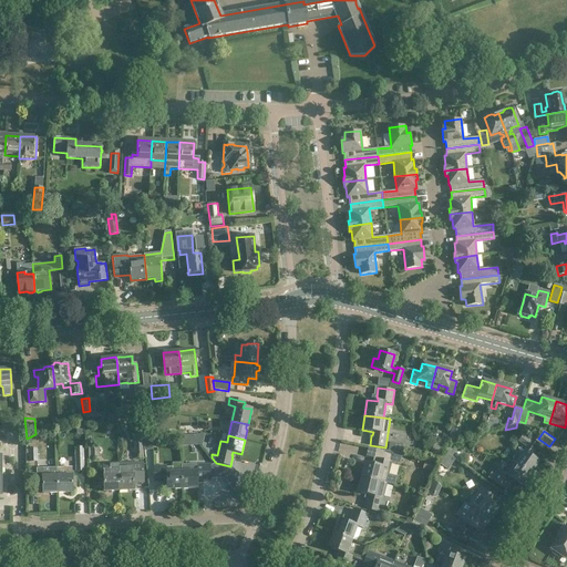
[(515,464),(529,474),(538,462),(529,455),(536,445),(531,441),(531,442),(522,435),(518,441),(527,446),(515,464)]
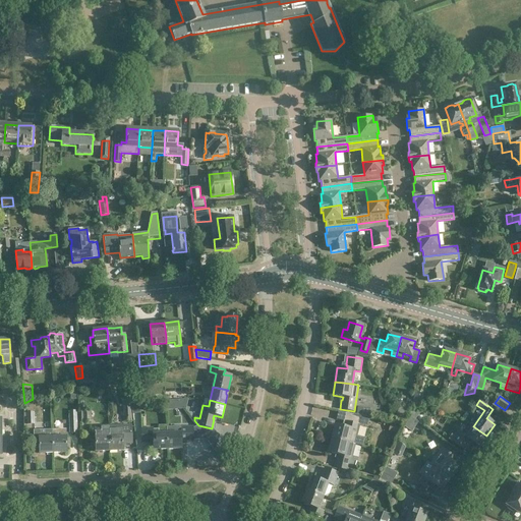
[(137,401),(130,402),(133,414),(139,412),(137,401)]
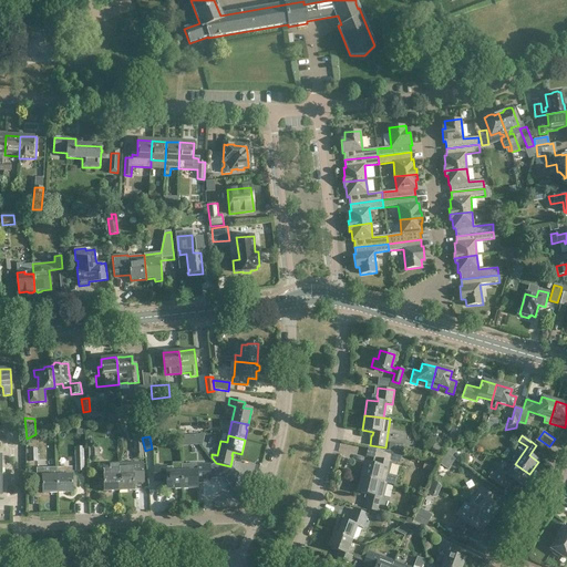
[(98,446),(89,446),(90,460),(98,459),(98,446)]
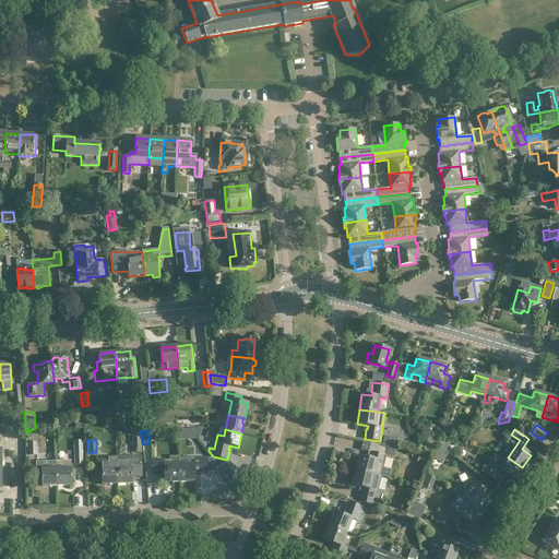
[(36,454),(36,441),(27,442),(28,454),(36,454)]
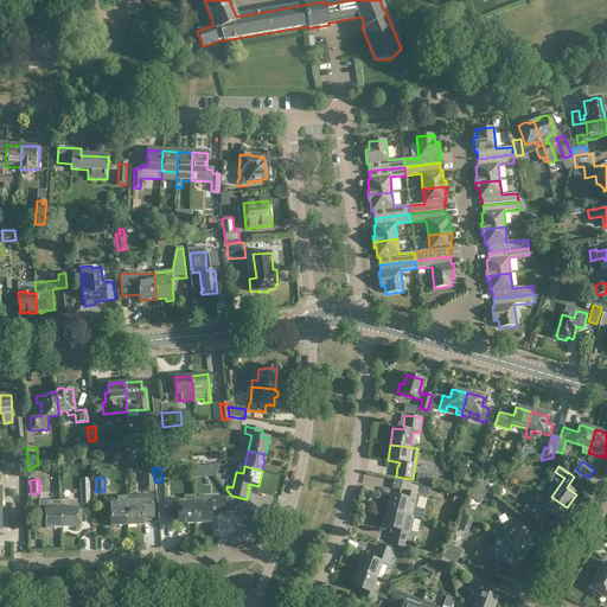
[(393,496),(389,511),(413,518),(419,493),(428,496),(429,487),(404,481),(401,498),(393,496)]
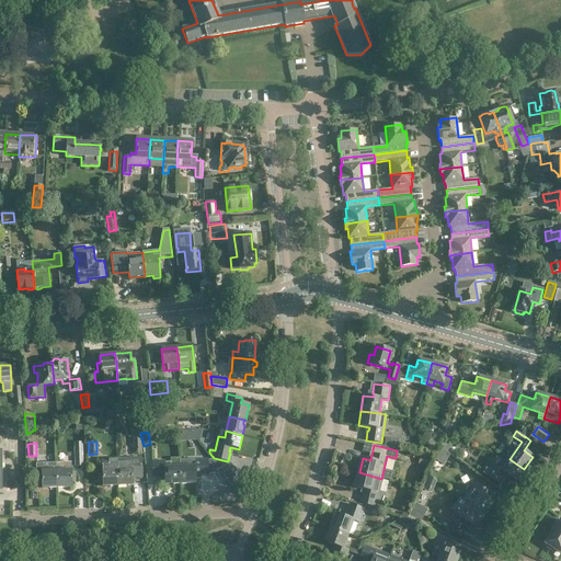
[(450,455),(441,447),(433,458),(443,465),(450,455)]
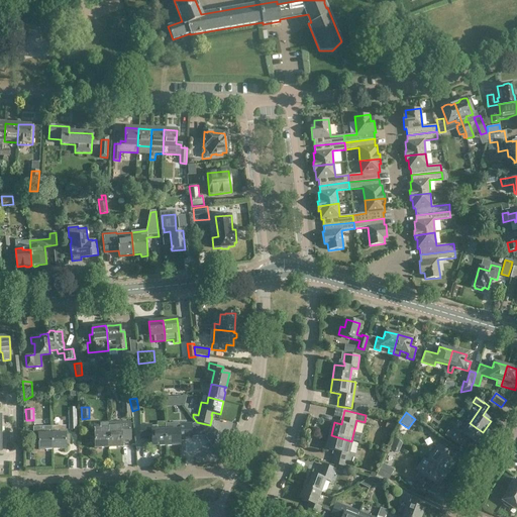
[(0,416),(0,442),(8,443),(8,426),(9,426),(9,417),(0,416)]
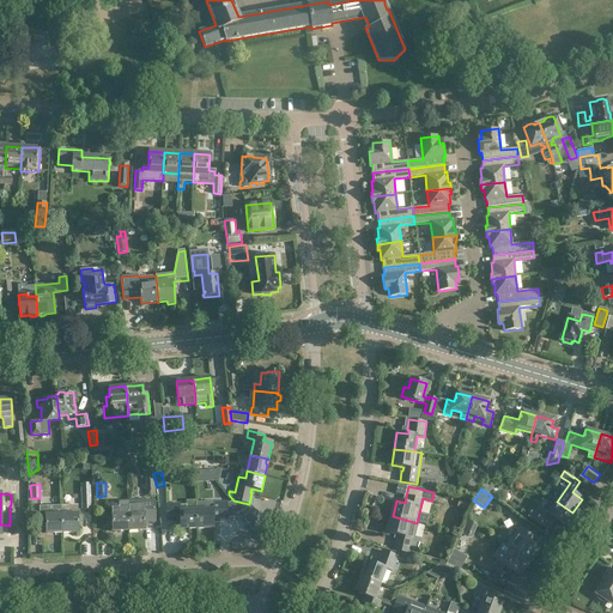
[(553,498),(544,513),(553,519),(564,526),(572,513),(557,502),(553,498)]
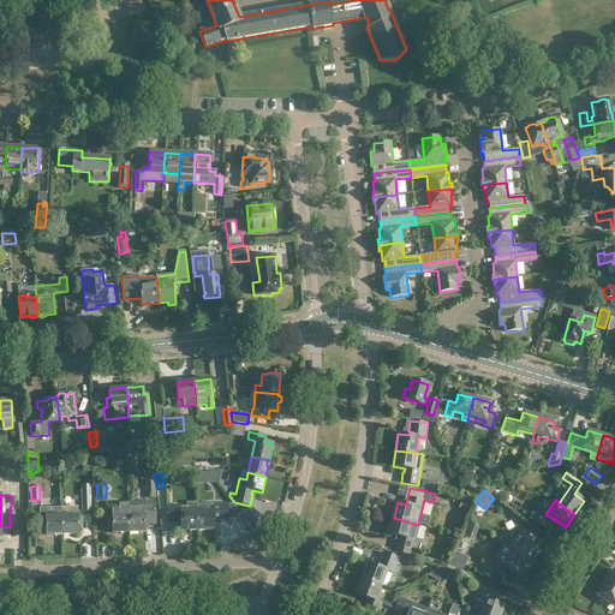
[(144,502),(127,503),(129,532),(145,532),(144,524),(155,523),(155,502),(144,502)]
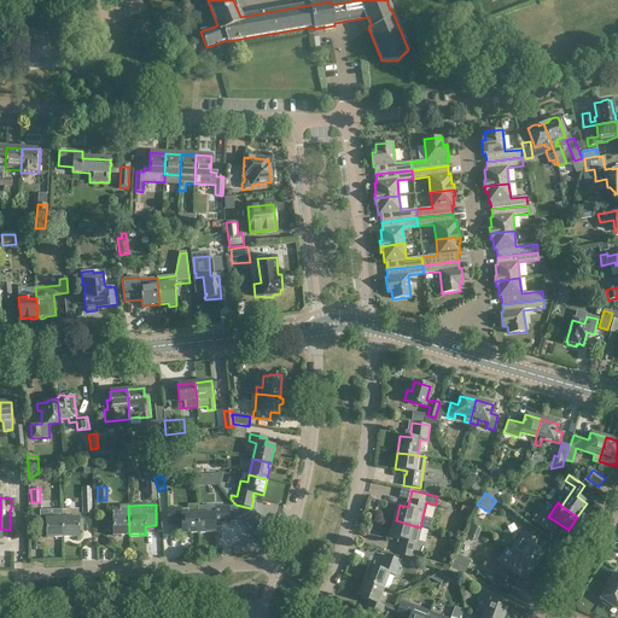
[(129,535),(128,506),(112,506),(112,523),(110,523),(110,528),(112,528),(114,535),(129,535)]
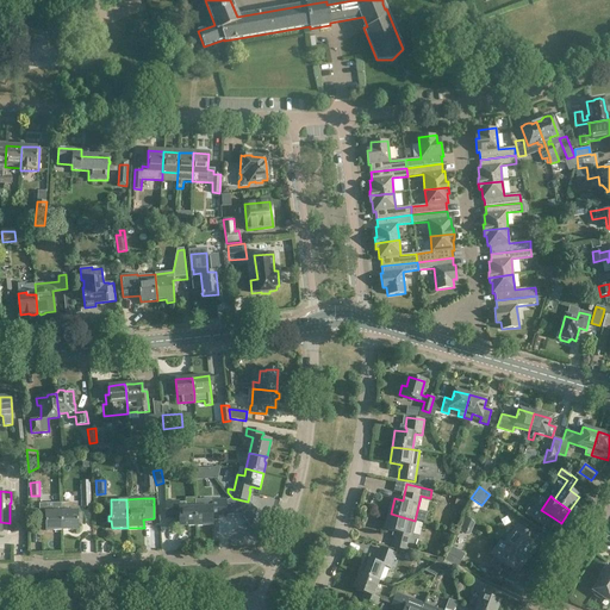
[(195,508),(195,526),(212,526),(212,516),(216,516),(216,517),(226,516),(226,499),(211,500),(212,504),(205,504),(205,508),(195,508)]
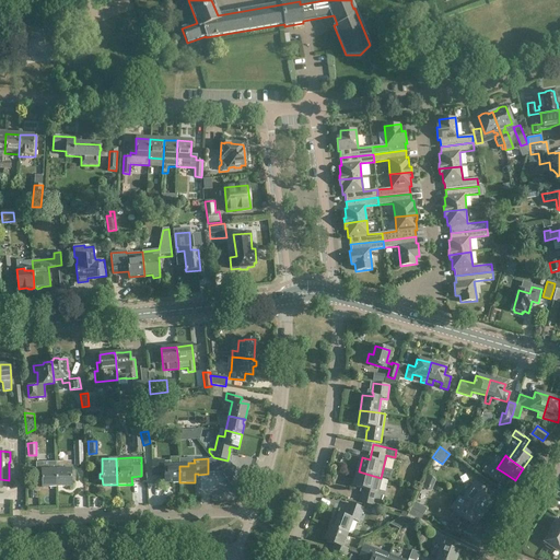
[(151,461),(152,476),(161,476),(161,475),(164,475),(164,483),(179,482),(179,466),(171,466),(170,462),(164,462),(164,459),(151,461)]
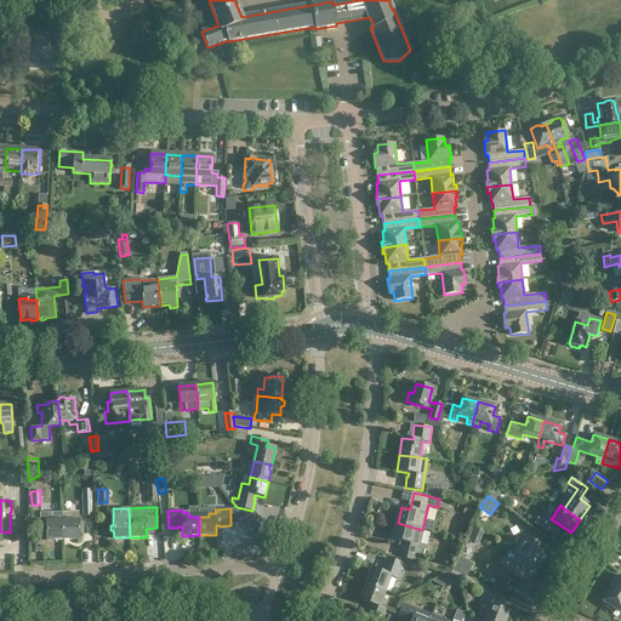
[(46,540),(63,540),(62,512),(40,513),(40,525),(46,525),(46,540)]
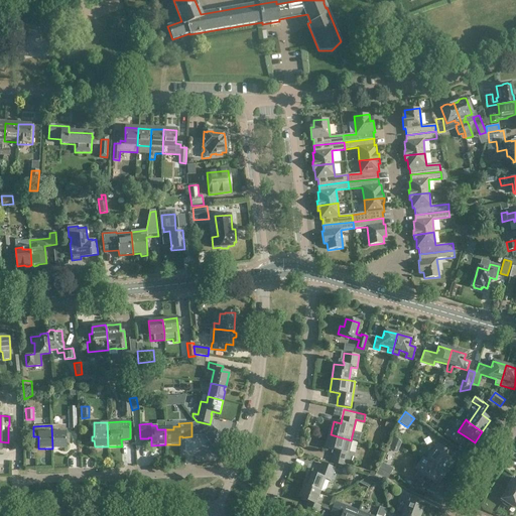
[(69,434),(66,434),(66,425),(51,425),(52,448),(66,447),(66,442),(69,441),(69,434)]
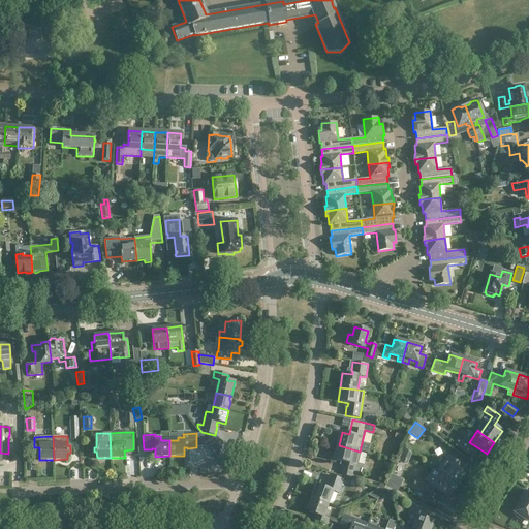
[(477,447),(469,442),(464,438),(461,443),(458,441),(455,446),(470,457),(477,447)]
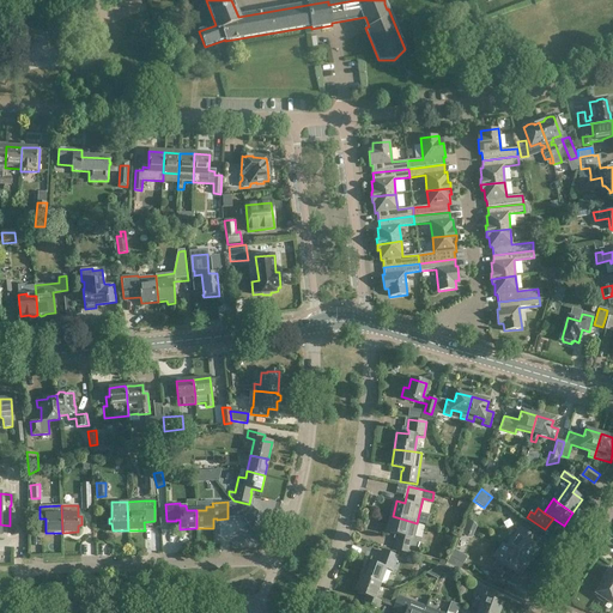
[(417,523),(393,516),(388,533),(396,535),(393,550),(408,554),(417,523)]
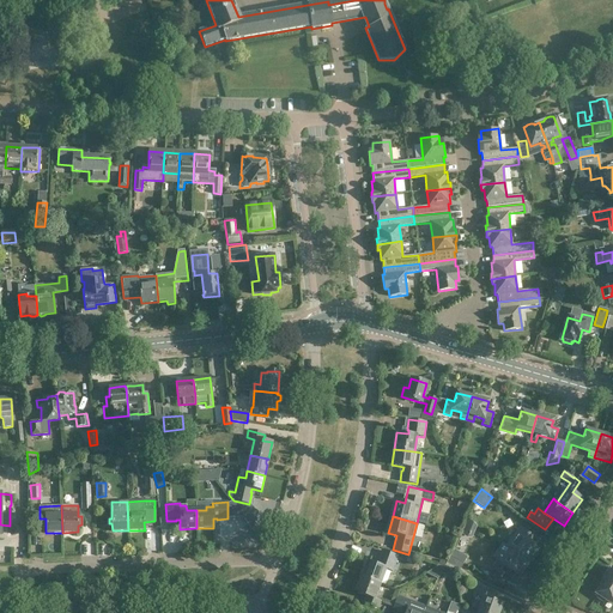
[(465,521),(460,533),(472,538),(477,526),(465,521)]
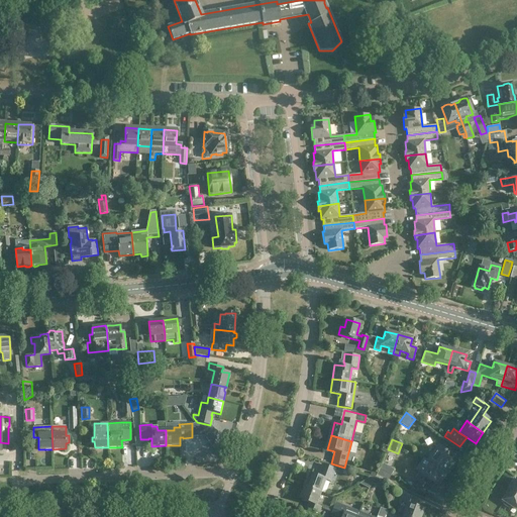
[(427,460),(444,474),(449,468),(450,469),(454,462),(446,457),(448,454),(449,455),(450,453),(438,444),(427,460)]
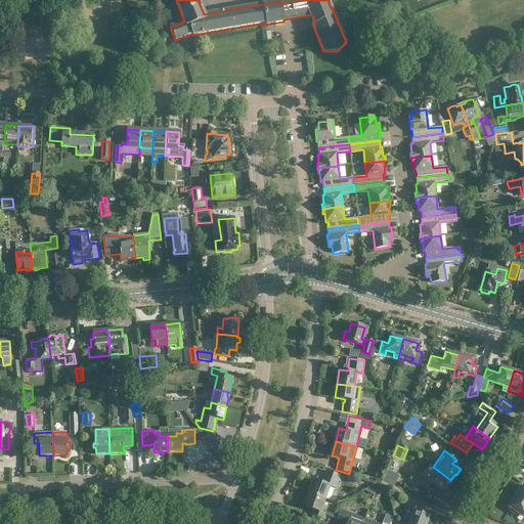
[(450,480),(433,467),(422,484),(433,492),(435,490),(434,489),(436,486),(442,491),(450,480)]
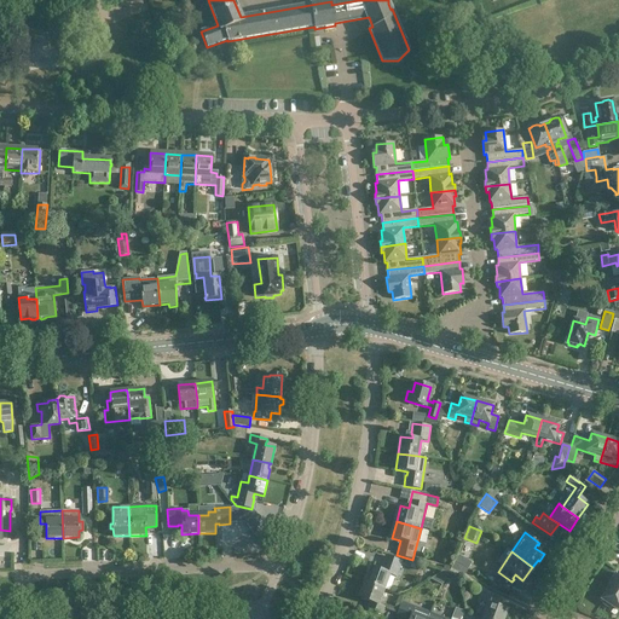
[(468,570),(472,563),(458,555),(453,562),(468,570)]
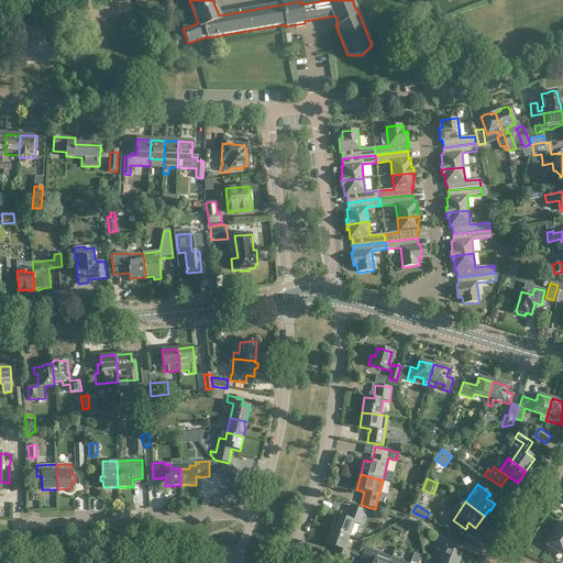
[(348,516),(346,519),(339,516),(333,530),(349,537),(354,522),(360,525),(365,511),(351,506),(346,516),(348,516)]
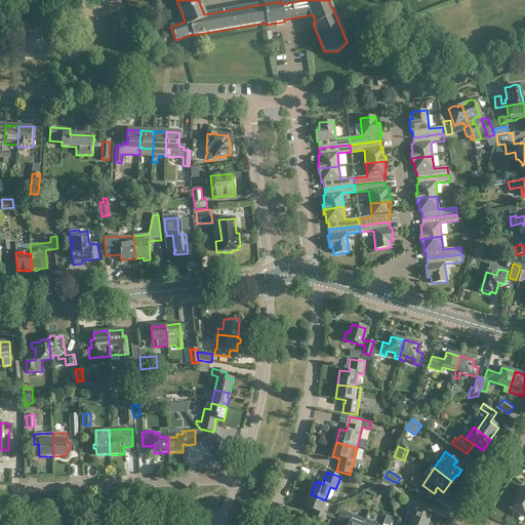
[(385,477),(381,482),(393,489),(397,483),(385,477)]
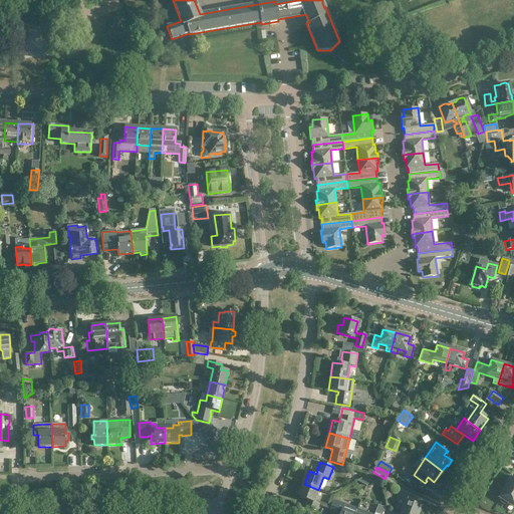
[(318,490),(304,484),(301,491),(299,491),(297,497),(307,500),(306,503),(304,503),(304,505),(317,510),(319,504),(313,502),(318,490)]
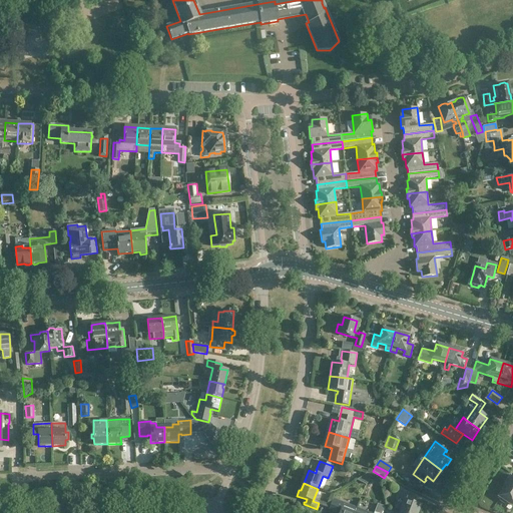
[(501,497),(500,499),(500,501),(505,504),(507,504),(508,502),(512,505),(512,490),(507,486),(504,491),(502,491),(500,494),(501,496),(500,497),(501,497)]
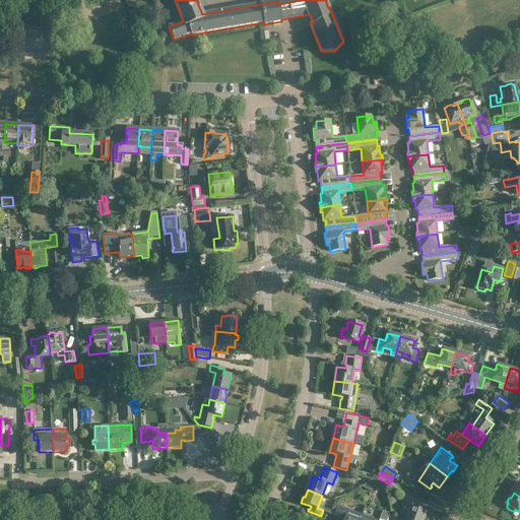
[(404,519),(406,519),(420,519),(424,512),(416,509),(417,506),(418,506),(419,503),(406,498),(404,505),(409,507),(404,519)]
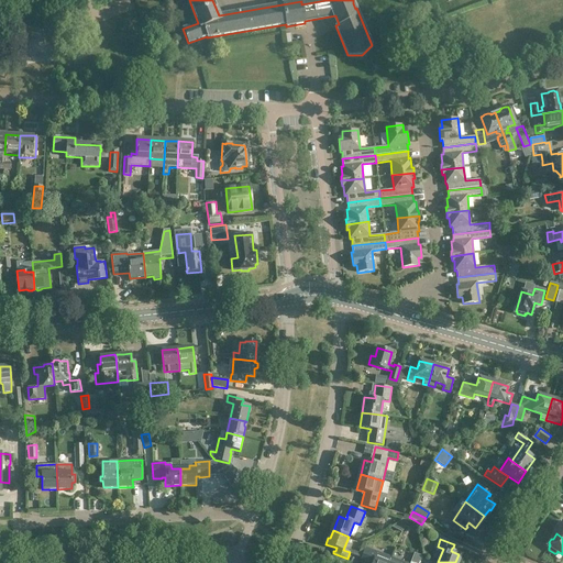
[(365,548),(360,562),(362,562),(388,562),(390,558),(384,554),(371,550),(365,548)]
